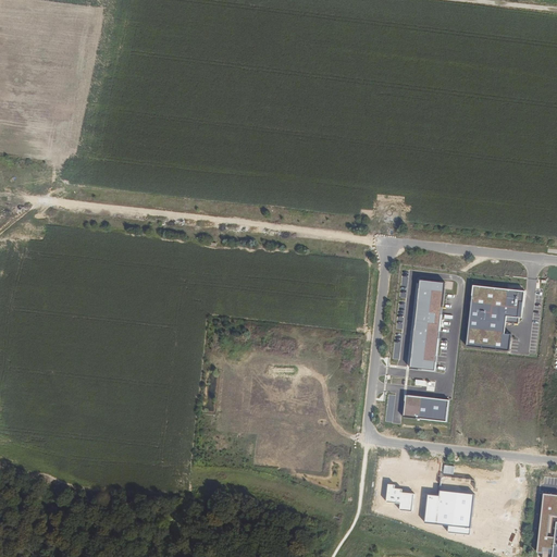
[(436,371),(445,283),(421,280),(411,368),(436,371)]
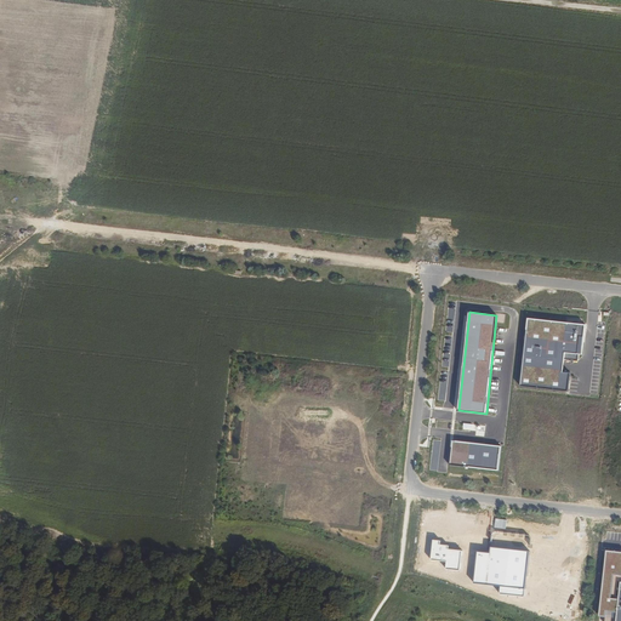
[(587,324),(529,318),(522,386),(570,391),(571,374),(563,372),(565,353),(584,355),(587,324)]
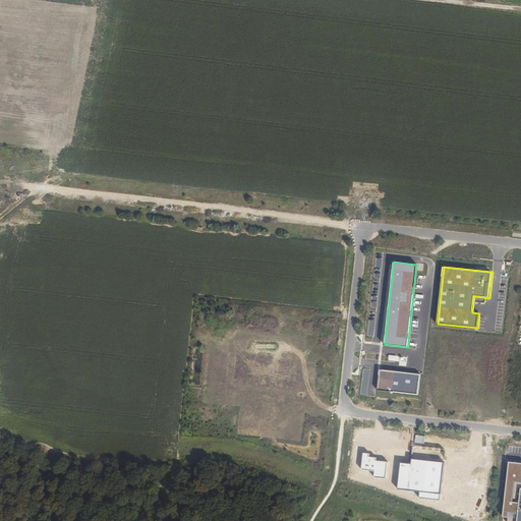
[(420,374),(380,369),(378,390),(418,395),(420,374)]
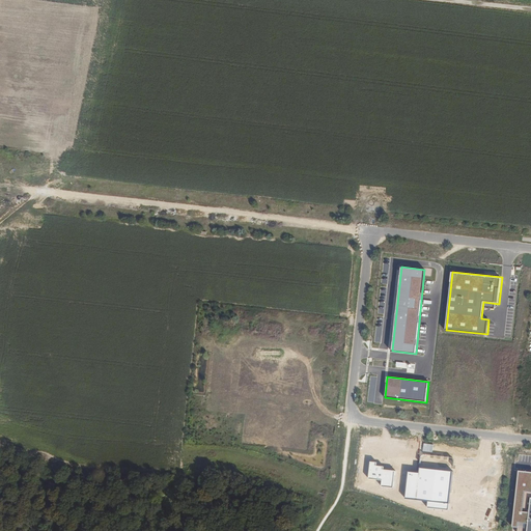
[(434,444),(424,443),(423,451),(432,452),(434,444)]
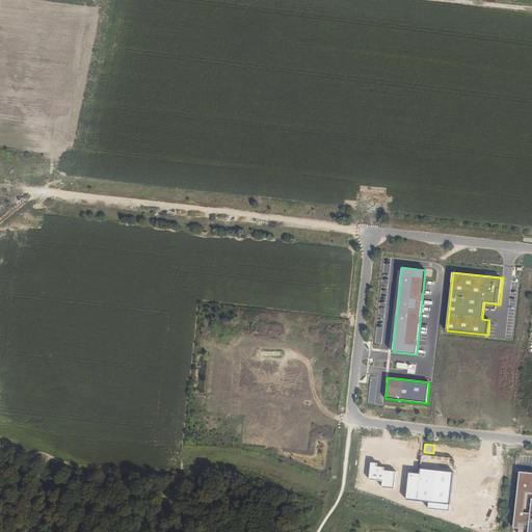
[(378,463),(372,462),(370,479),(383,481),(382,487),(394,488),(396,472),(384,471),(386,467),(378,467),(378,463)]
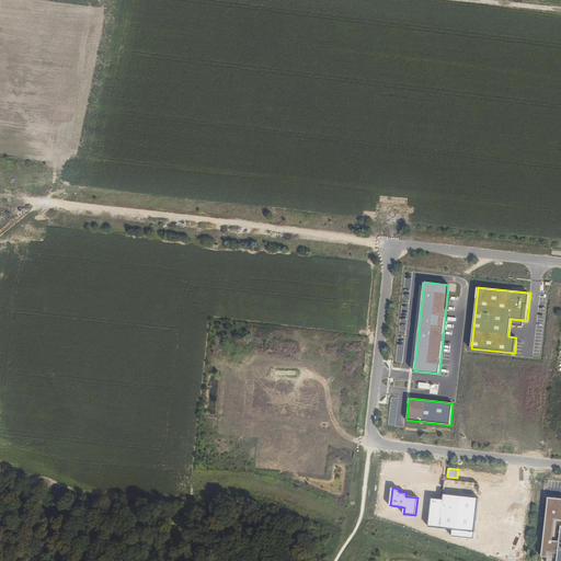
[(474,531),(478,497),(444,494),(444,500),(433,499),(430,526),(474,531)]
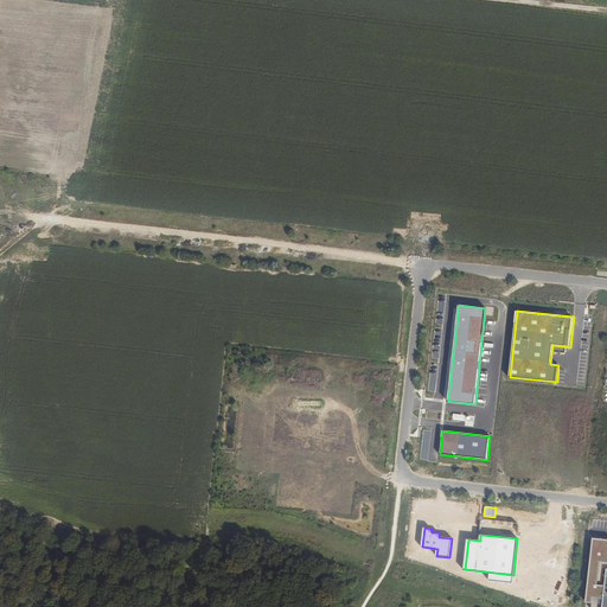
[(606,538),(593,538),(586,602),(592,602),(593,596),(604,598),(605,586),(598,585),(600,561),(606,561),(606,538)]
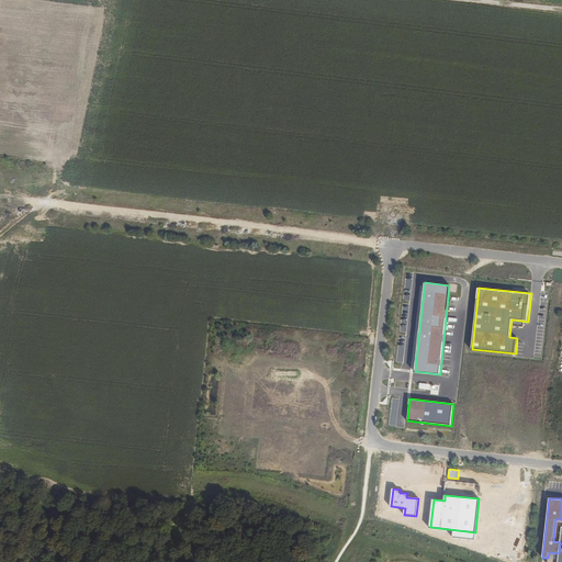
All buildings are outlined.
